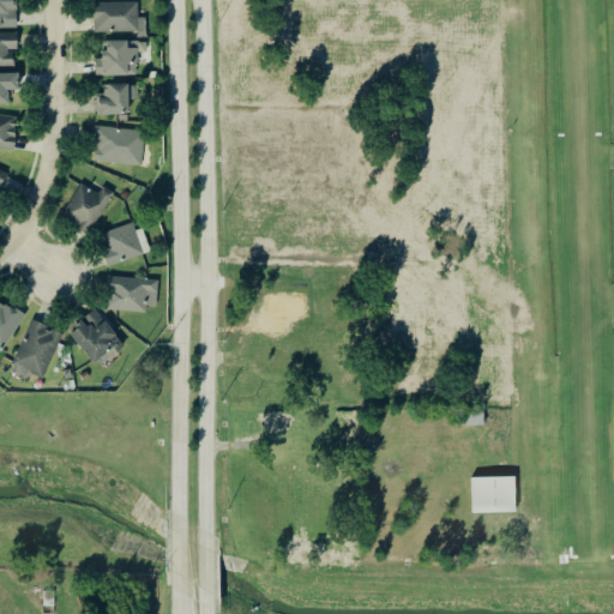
[(16,0),(0,0),(0,28),(16,29),(16,0)]
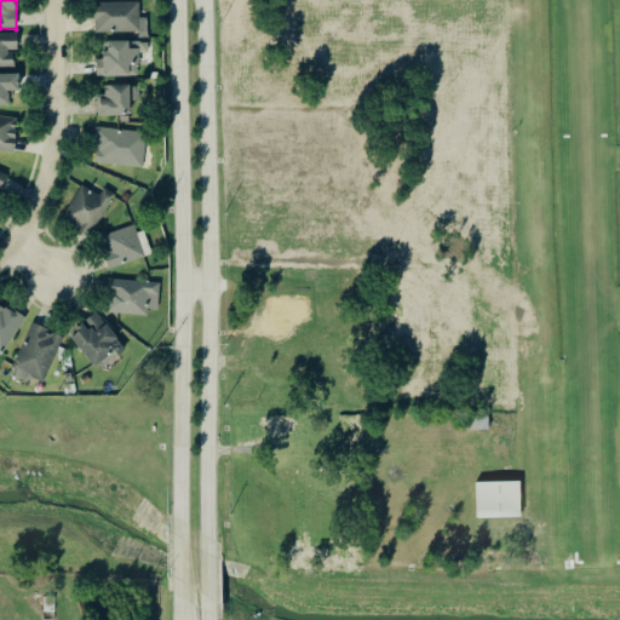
[(139,3),(96,4),(97,34),(139,33),(139,39),(149,39),(148,18),(141,18),(139,3)]
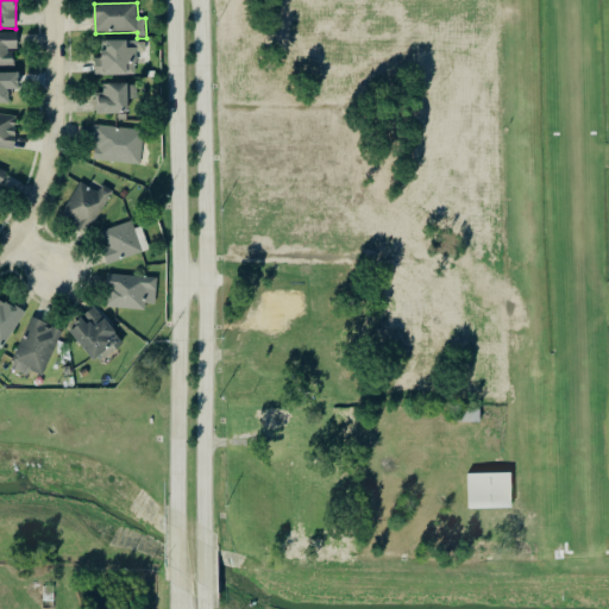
[(0,67),(14,67),(13,51),(18,51),(17,32),(0,32),(0,67)]
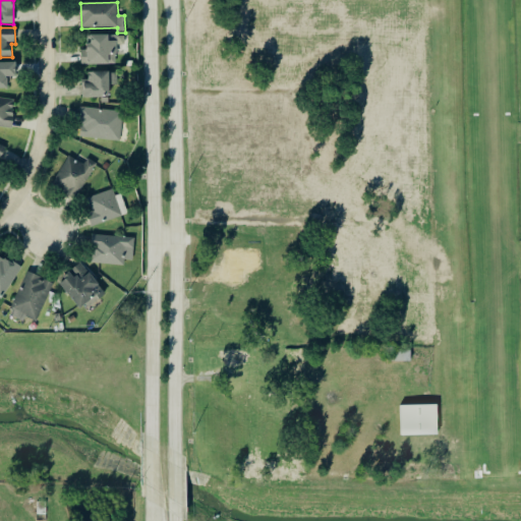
[(88,35),(87,51),(81,51),(81,64),(117,65),(117,45),(125,45),(125,36),(88,35)]
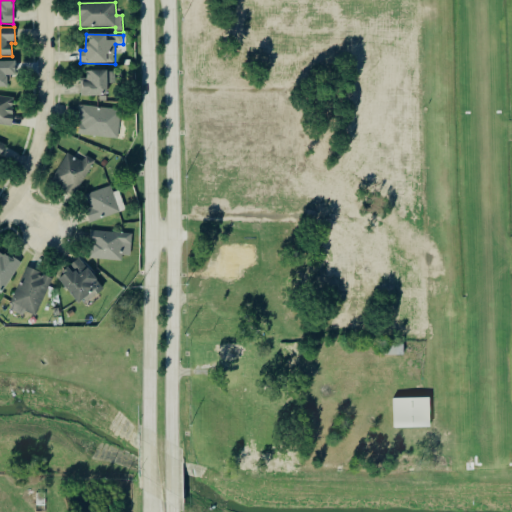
[(16,61),(0,61),(0,87),(9,87),(8,76),(16,75),(16,61)]
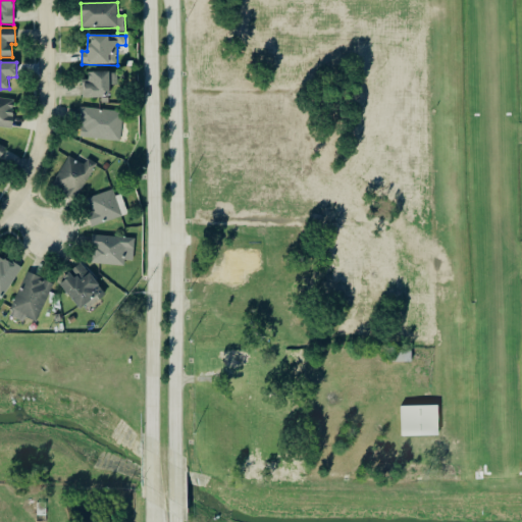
[(84,98),(111,98),(111,86),(118,86),(118,73),(89,72),(89,81),(84,81),(84,98)]
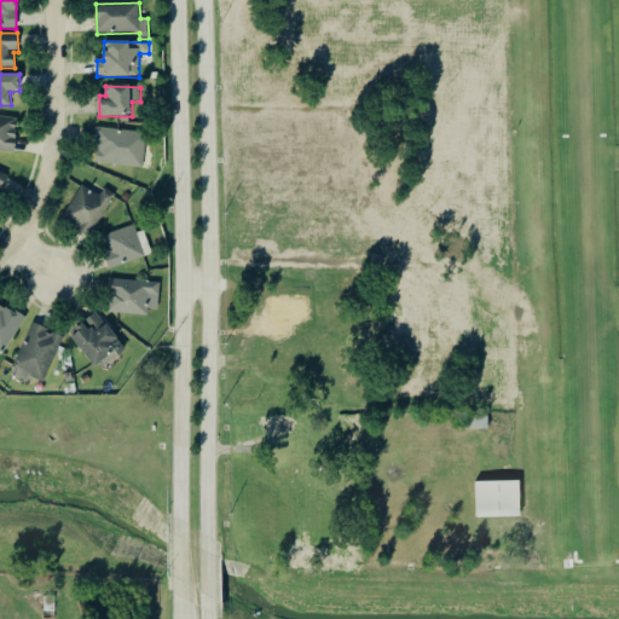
[(17,119),(0,116),(0,150),(15,152),(17,119)]
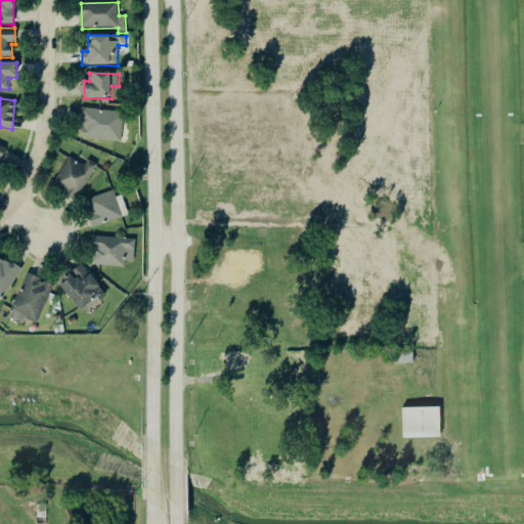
[(82,139),(122,141),(123,112),(83,111),(82,139)]
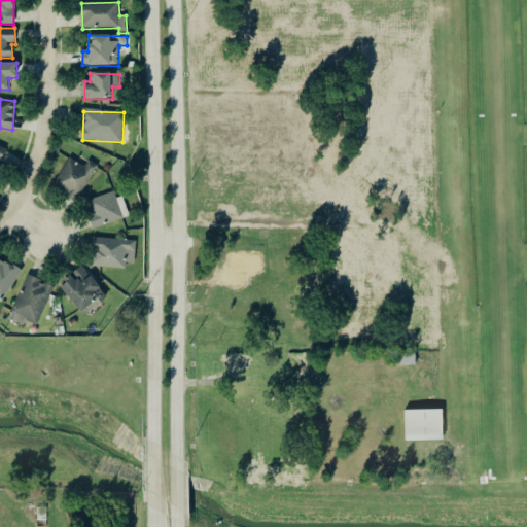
[(84,168),(70,159),(54,184),(78,199),(99,167),(89,161),(84,168)]
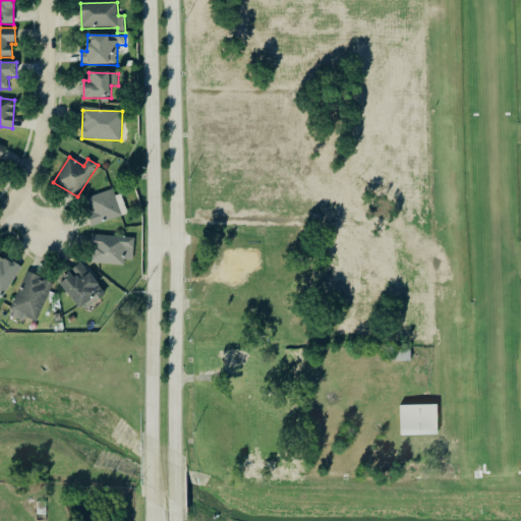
[(126,215),(117,188),(83,199),(94,227),(126,215)]
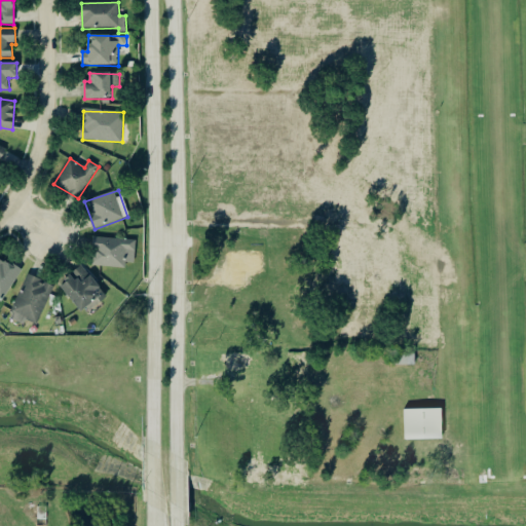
[(136,239),(92,238),(91,267),(125,268),(126,263),(135,263),(136,239)]
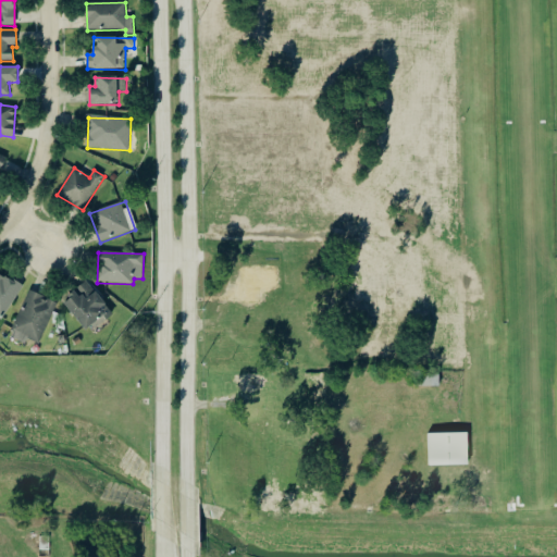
[(0,319),(1,321),(23,287),(0,273),(0,319)]
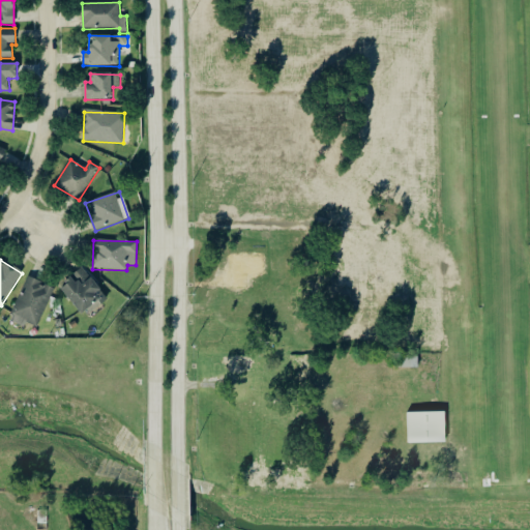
[(106,298),(85,268),(60,285),(81,315),(106,298)]
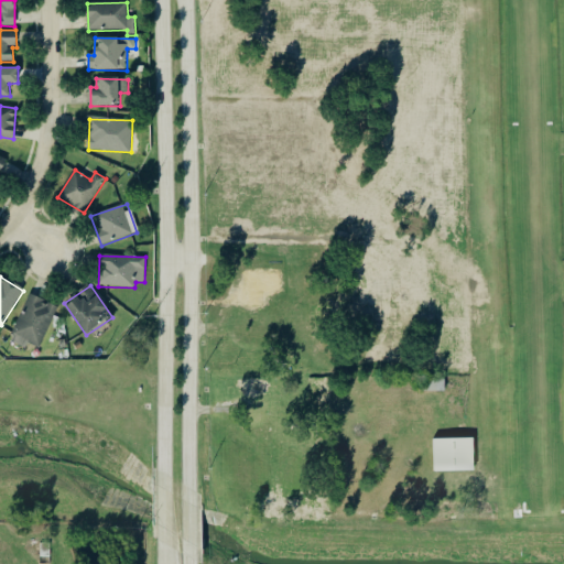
[(57,307),(30,295),(10,342),(26,348),(28,344),(40,349),(57,307)]
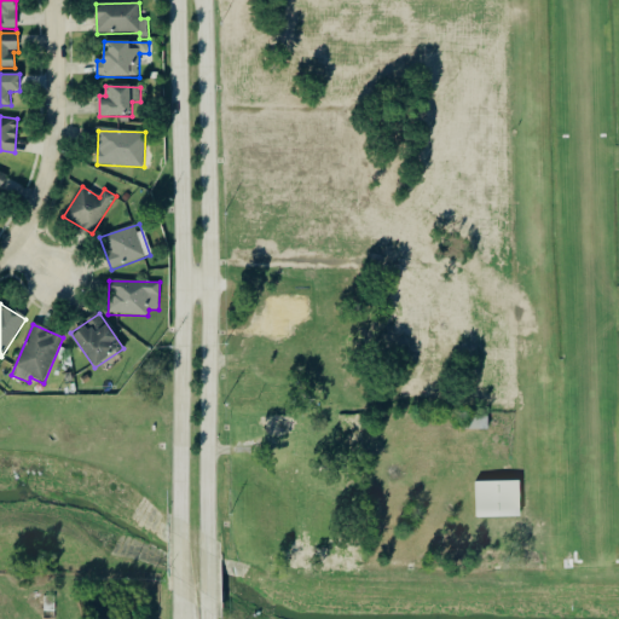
[(481,416),(463,416),(463,431),(481,431),(481,416)]
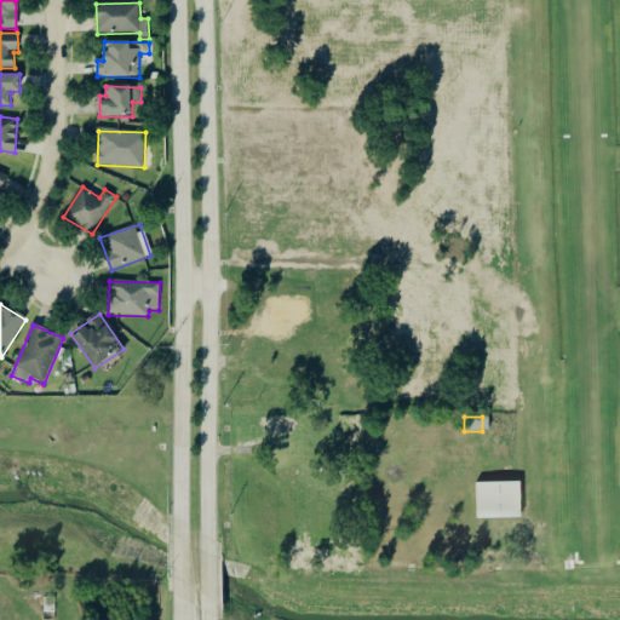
[(518,520),(518,484),(475,484),(475,520),(518,520)]
